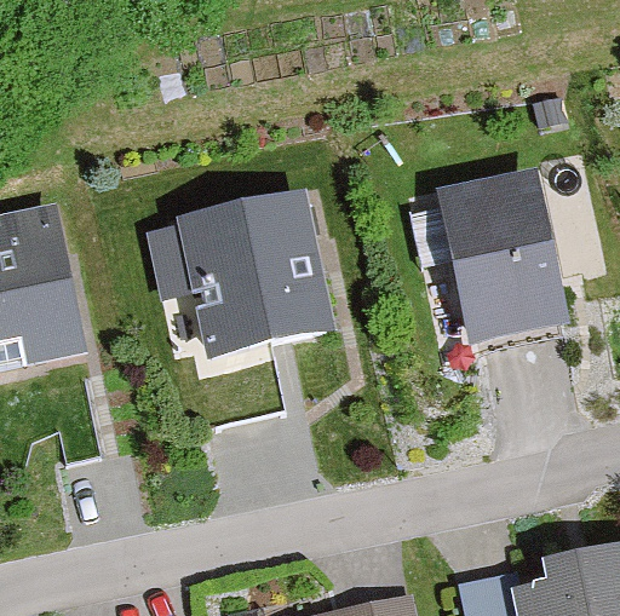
[(538,166),(436,186),(468,339),(569,318),(538,166)]
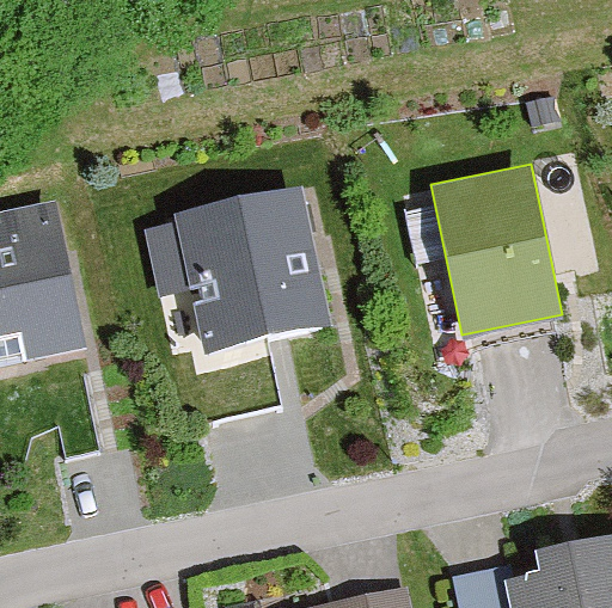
[(175,222),(146,228),(160,295),(194,288),(206,345),(329,320),(301,185),(172,212),(175,222)]
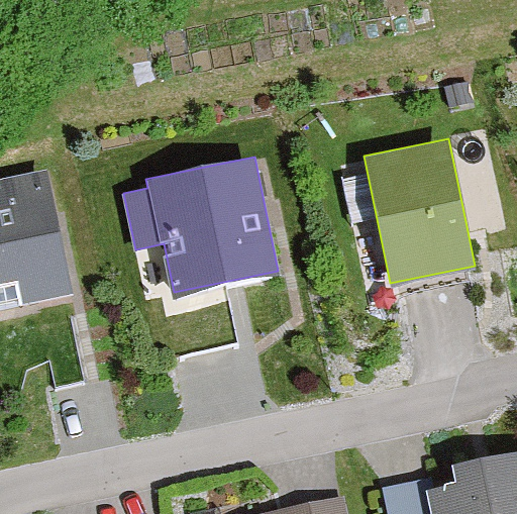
[(0,307),(73,294),(48,167),(0,176),(0,307)]
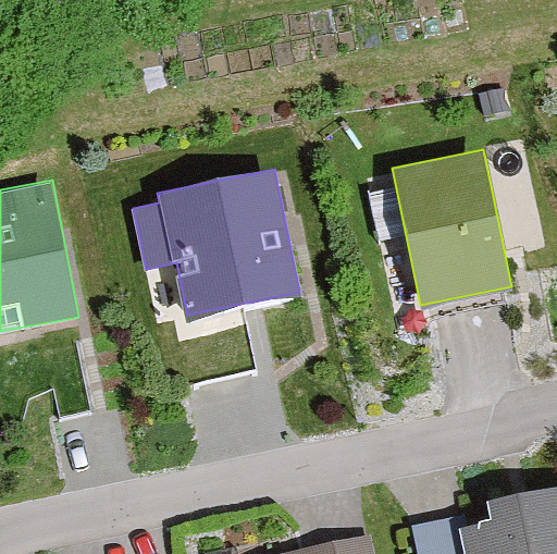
[(556,553),(556,485),(548,488),(487,500),(492,517),(465,522),(459,524),(465,553),(556,553)]
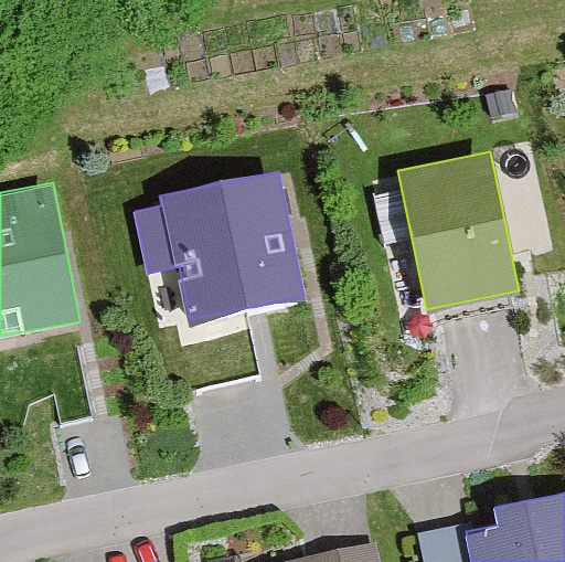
[(471,561),(466,531),(471,530),(469,521),(417,533),(424,561),(471,561)]
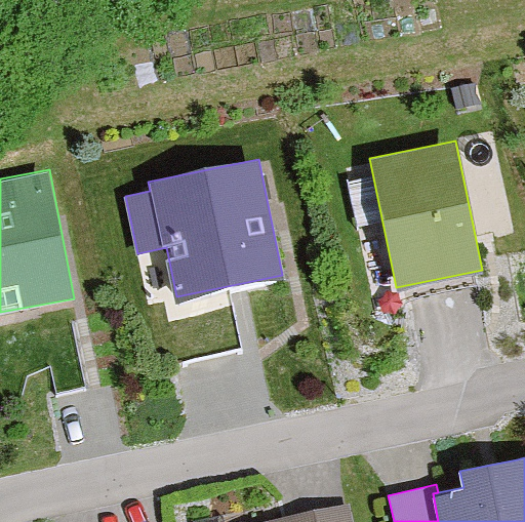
[(258,521),(353,521),(350,503),(284,516),(258,521)]
